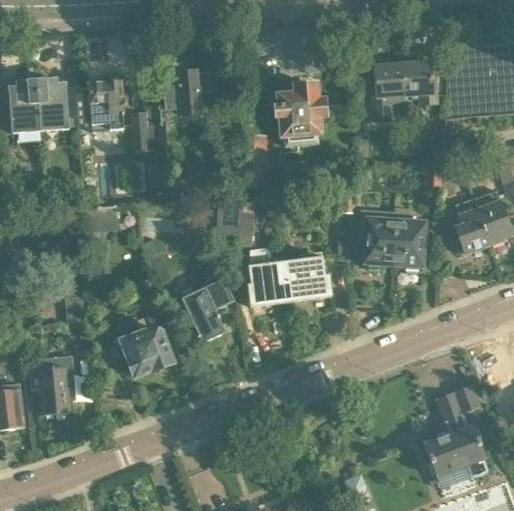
[(513,30),(448,36),(444,117),(513,111),(513,30)]
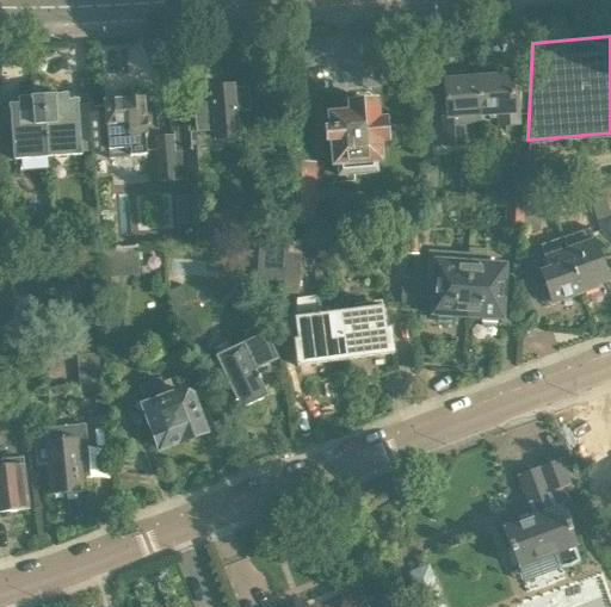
[(511,72),(477,73),(480,110),(499,109),(500,124),(518,123),(517,107),(513,107),(511,72)]
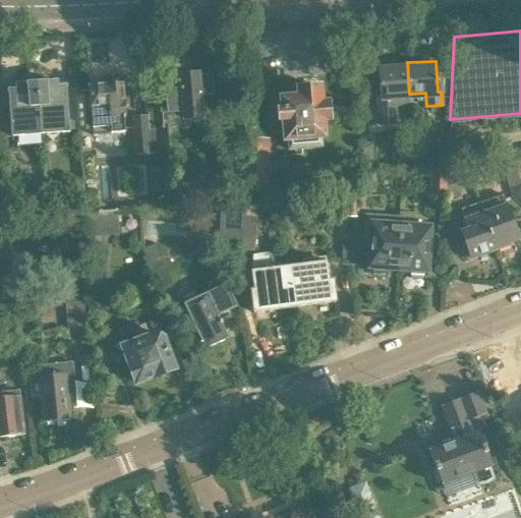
[(410,99),(409,94),(407,62),(380,64),(381,96),(379,96),(380,107),(381,122),(395,121),(394,104),(410,99)]
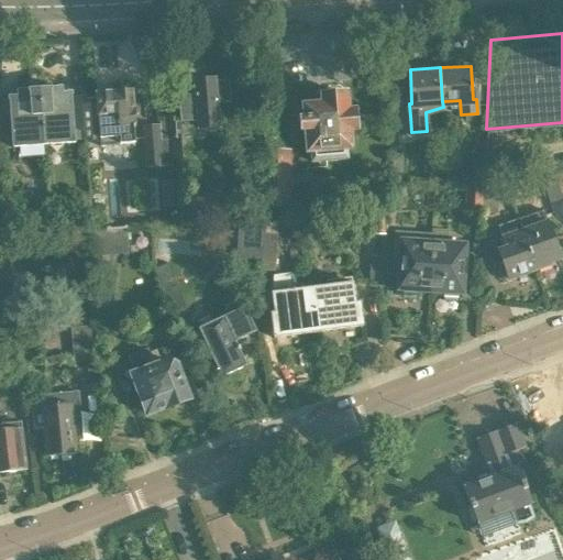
[(181,81),(179,81),(176,81),(177,97),(172,97),(173,110),(178,110),(179,113),(161,114),(162,138),(172,136),(173,155),(191,154),(190,134),(200,134),(200,125),(218,124),(217,100),(230,99),(228,79),(214,80),(214,79),(195,80),(195,76),(181,77),(181,81)]
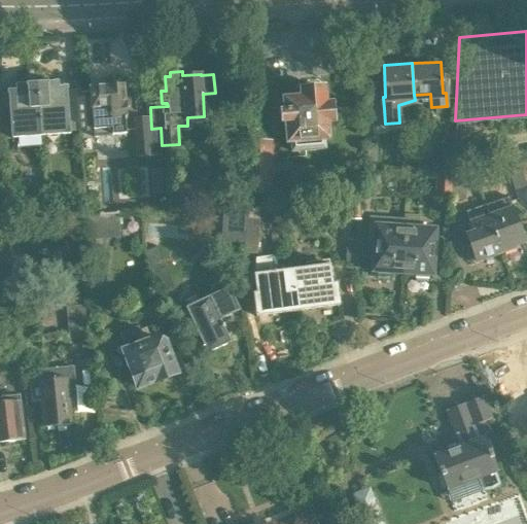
[(69,121),(79,120),(80,120),(78,99),(77,99),(67,100),(66,85),(58,86),(58,80),(37,82),(40,134),(70,131),(69,121)]
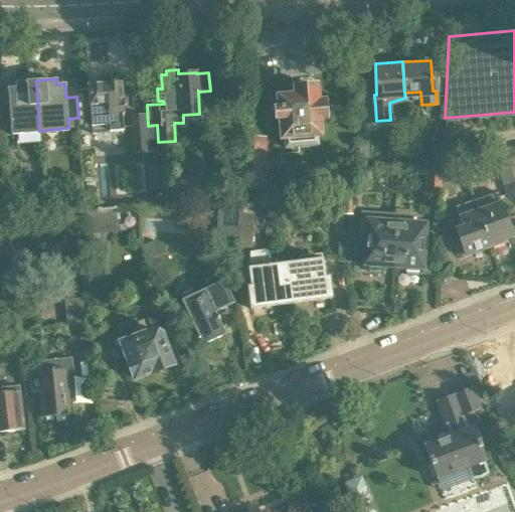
[(77,118),(77,126),(78,133),(93,132),(94,146),(118,144),(117,129),(123,128),(122,116),(123,116),(121,81),(120,81),(116,78),(111,78),(108,82),(89,83),(89,93),(75,94),(75,97),(76,97),(78,118),(77,118)]
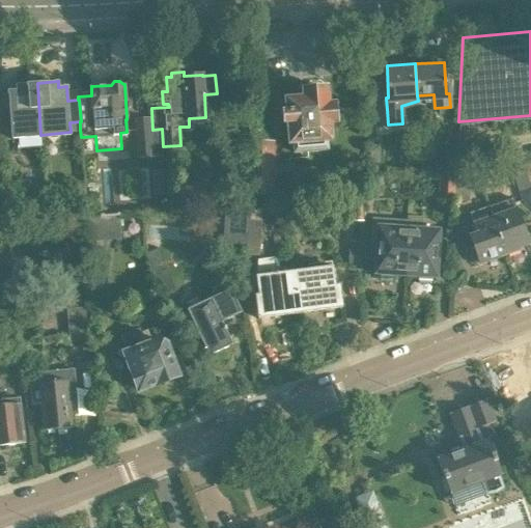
[(12,136),(40,135),(37,83),(17,84),(18,90),(9,90),(9,101),(0,101),(0,103),(1,121),(11,121),(12,136)]
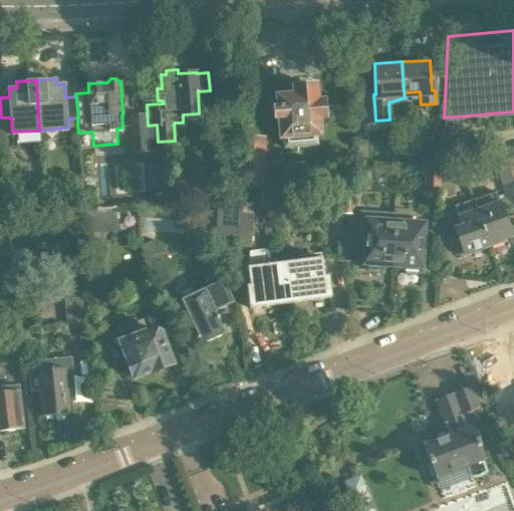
[(295,93),(271,95),(272,107),(276,106),(276,115),(280,115),(282,136),(284,135),(285,145),(317,142),(316,133),(318,133),(317,115),(323,114),(322,100),(316,100),(315,84),(295,85),(295,93)]
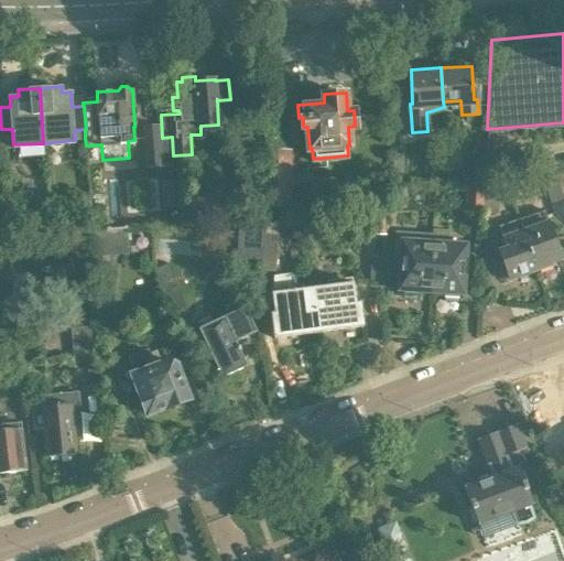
[(160,139),(159,123),(143,125),(147,165),(173,163),(171,138),(160,139)]
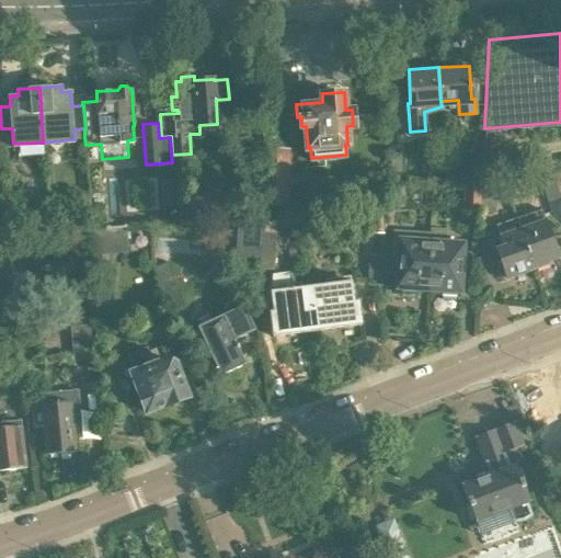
[(265,148),(265,202),(286,202),(287,148),(265,148)]
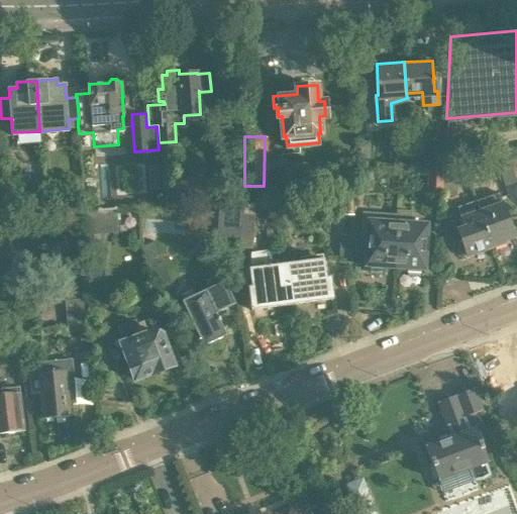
[(429,164),(443,165),(443,164),(444,164),(445,137),(434,137),(432,163),(429,163),(429,164)]
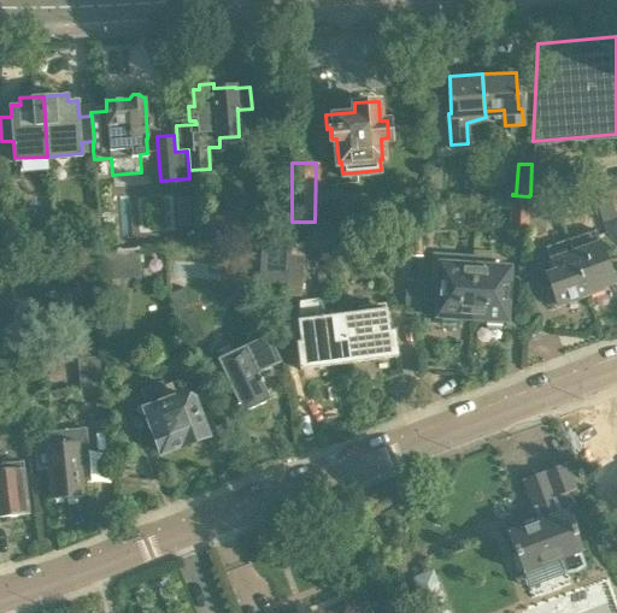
[(428,189),(429,189),(444,190),(445,166),(430,165),(428,189)]
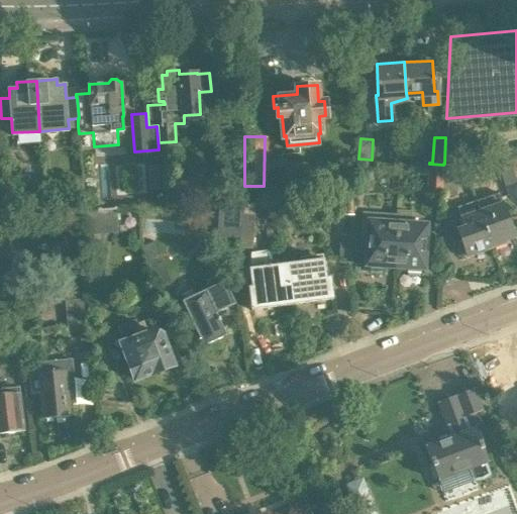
[(516,179),(509,159),(498,163),(505,183),(516,179)]
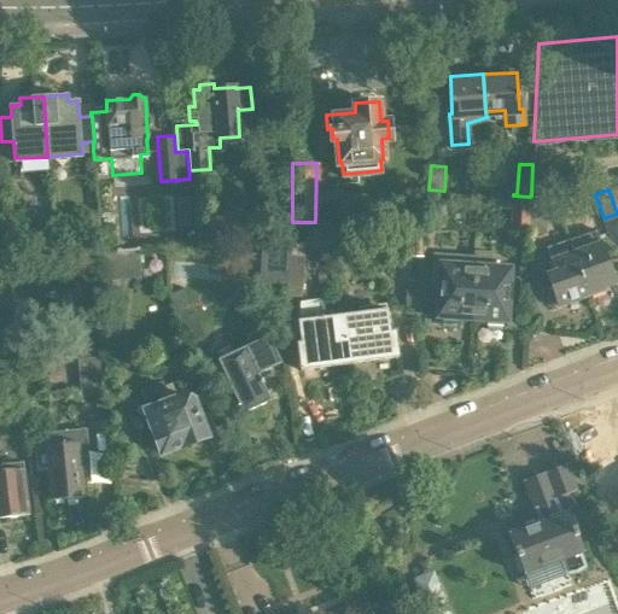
[(530,197),(513,196),(512,229),(529,231),(530,197)]
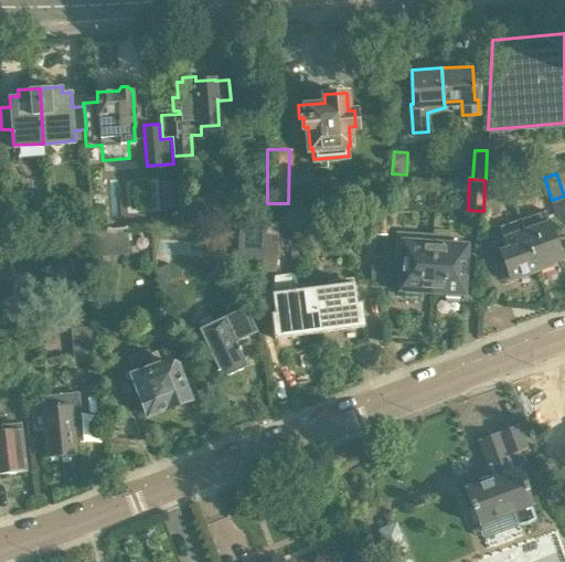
[(486,179),(484,203),(500,203),(501,179),(486,179)]
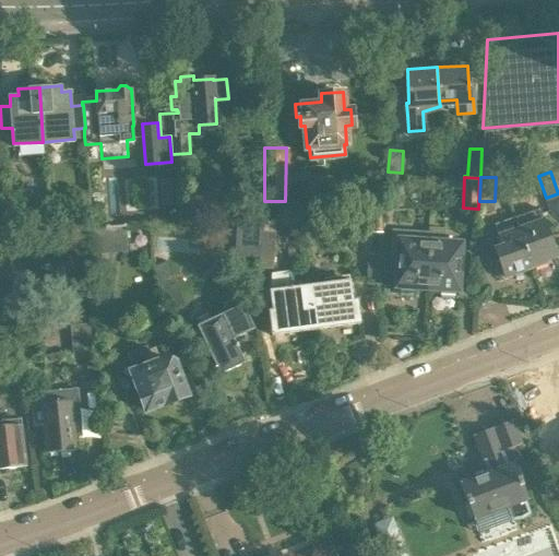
[(547,257),(556,253),(538,206),(514,215),(518,226),(532,265),(547,259),(547,257)]
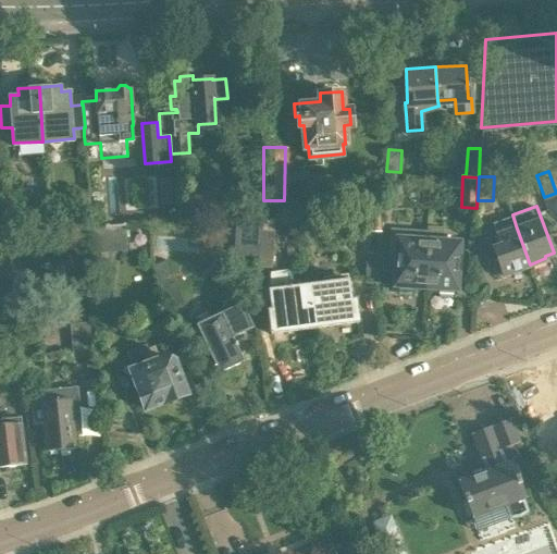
[(124,223),(90,226),(93,251),(126,248),(124,223)]
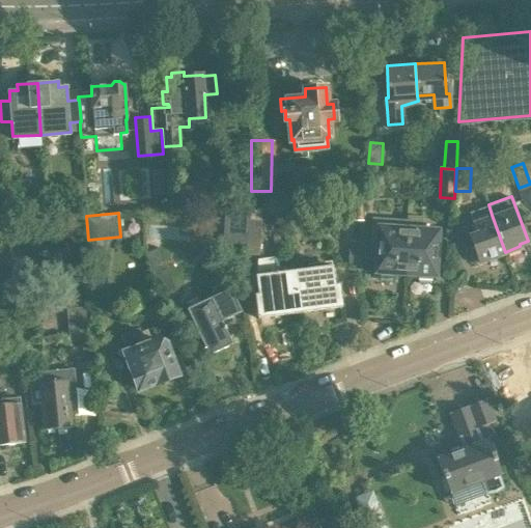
[(248,242),(249,217),(227,215),(225,241),(248,242)]
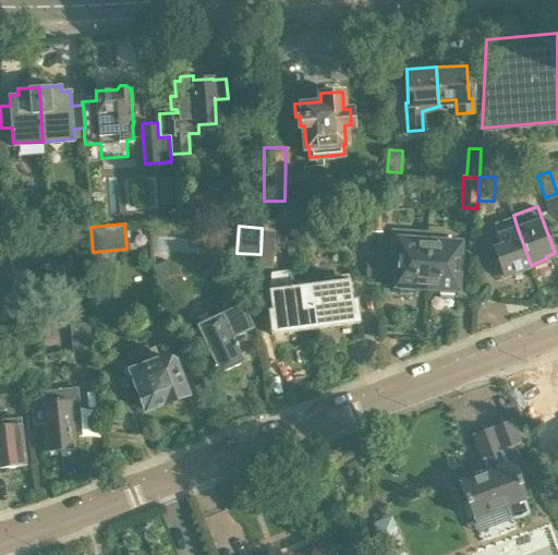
[(531,265),(517,226),(498,233),(501,243),(497,245),(499,250),(497,251),(499,255),(496,256),(496,267),(502,274),(505,274),(506,274),(531,265)]
